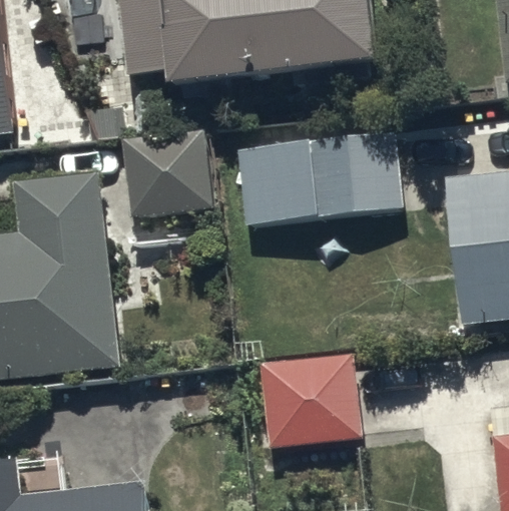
[(0,137),(14,136),(2,0),(0,0),(0,137)]
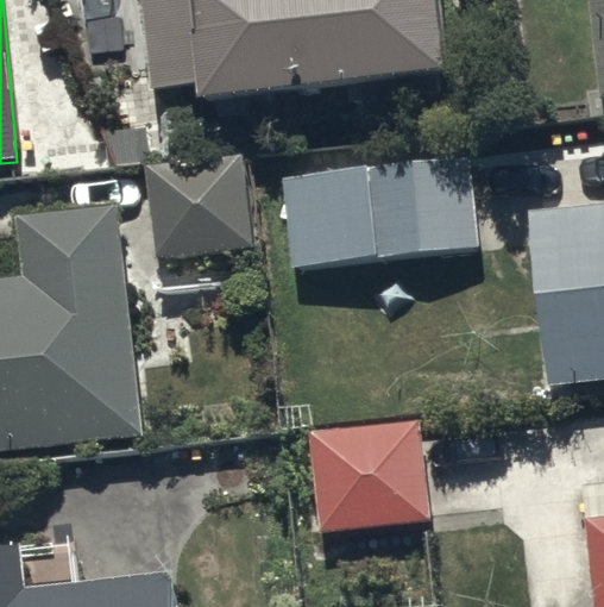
[(139,0),(151,93),(199,87),(200,98),(450,69),(440,0),(139,0)]
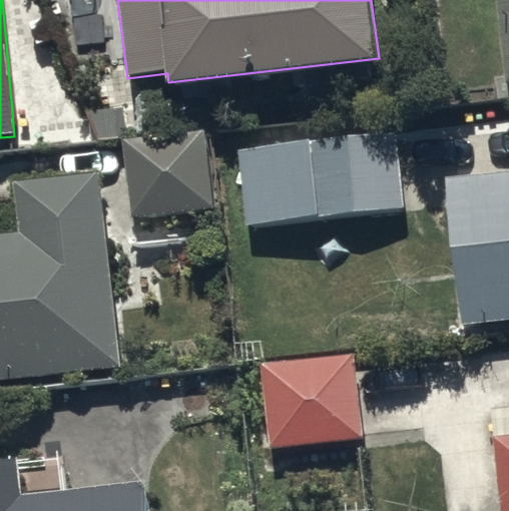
[(493,0),(503,82),(508,81),(508,0),(493,0)]
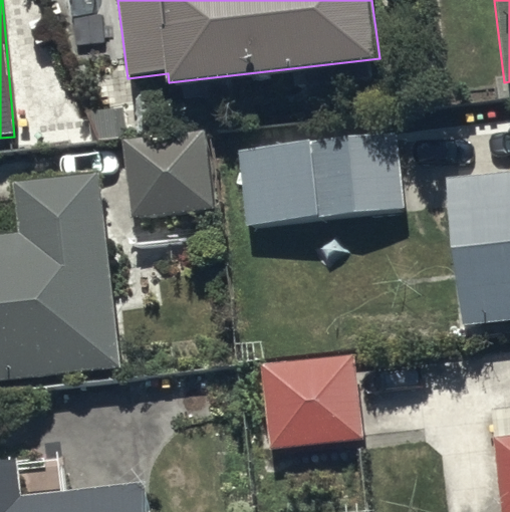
[(239,147),(246,224),(404,208),(396,131),(239,147)]
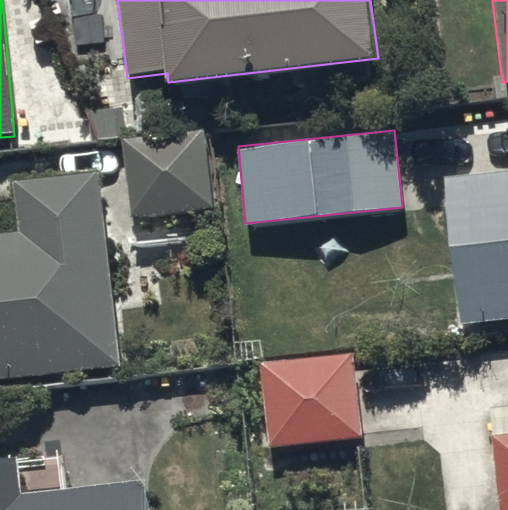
[(204,137),(125,141),(128,186),(207,181),(204,137)]
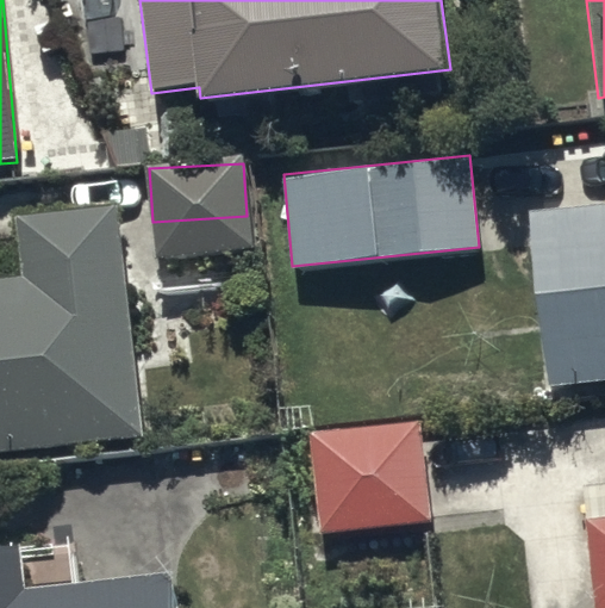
[(604,199),(528,210),(549,386),(604,379),(604,199)]
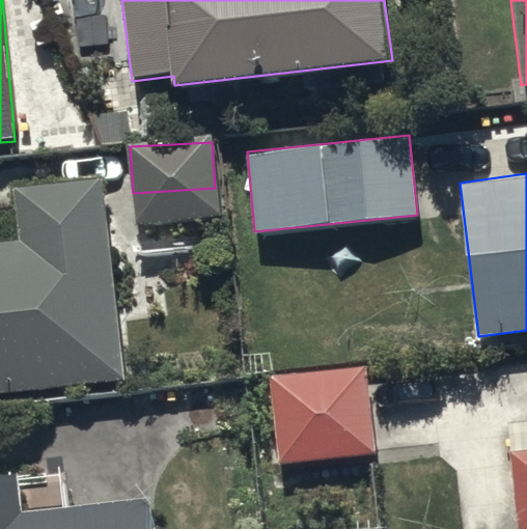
[(0,395),(125,380),(102,179),(9,190),(16,241),(0,243),(0,395)]
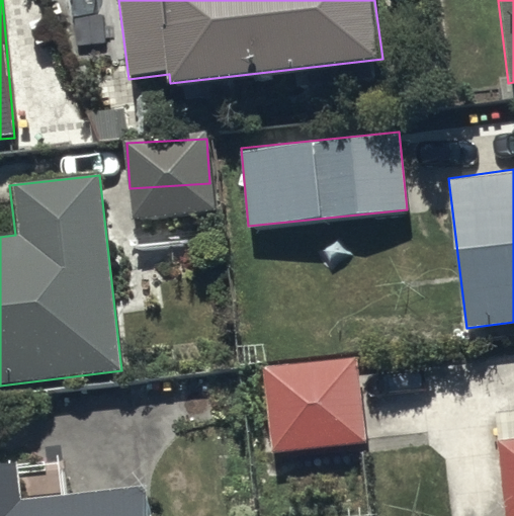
[(513,515),(513,409),(496,411),(505,515),(513,515)]
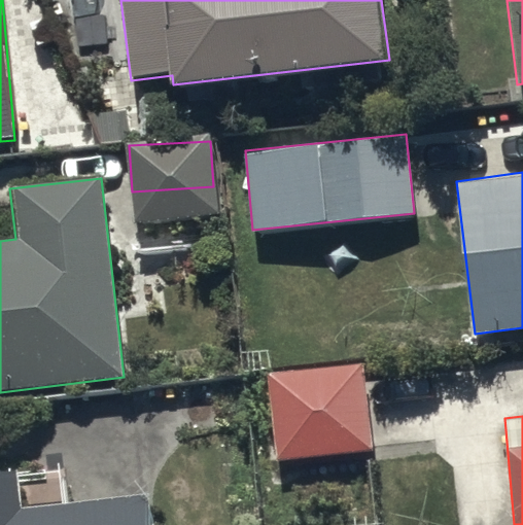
[(0,524),(151,524),(148,493),(22,509),(16,468),(0,470),(0,524)]
